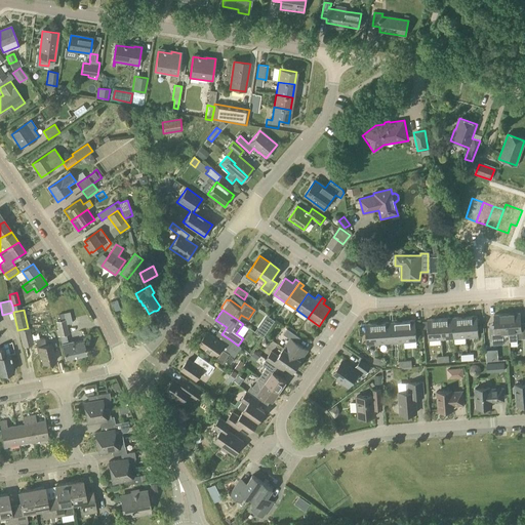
[(72,323),(70,312),(58,315),(61,321),(55,322),(57,330),(56,330),(57,336),(59,336),(66,335),(69,334),(67,324),(72,323)]
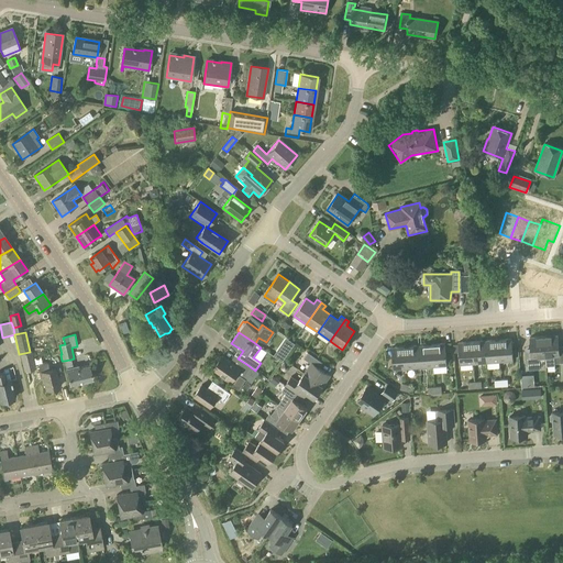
[(543,338),(545,356),(545,366),(554,366),(554,364),(562,363),(562,349),(559,350),(558,337),(543,338)]
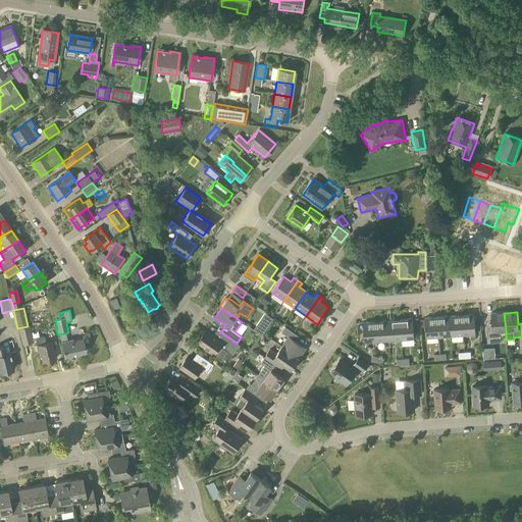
[(500,331),(506,330),(504,313),(491,314),(492,326),(486,327),(487,340),(487,343),(501,342),(500,331)]
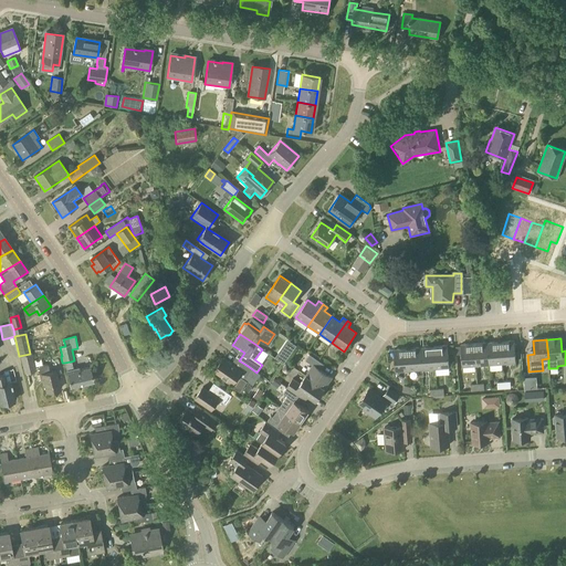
[(501,342),(502,364),(515,363),(514,341),(501,342)]
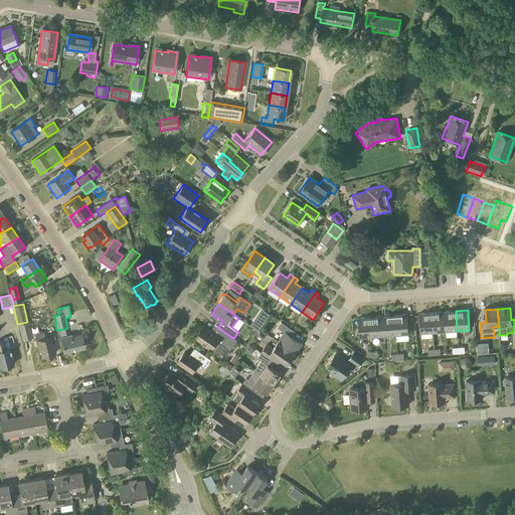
[(445,332),(457,331),(456,311),(444,312),(445,332)]
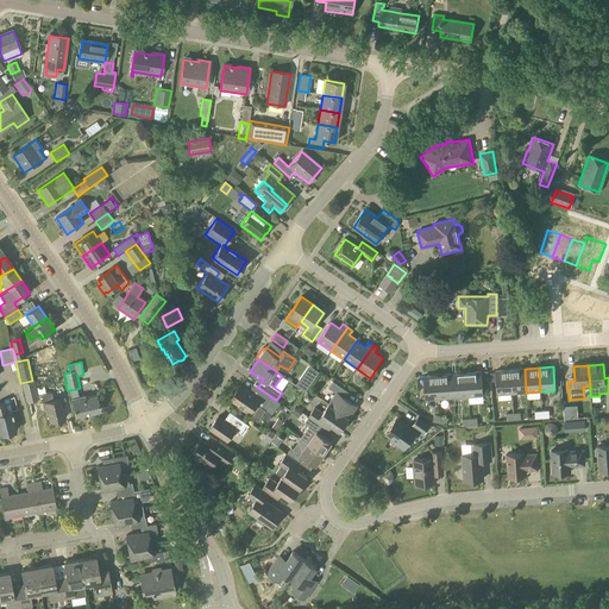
[(512,394),(526,393),(525,369),(510,370),(512,394)]
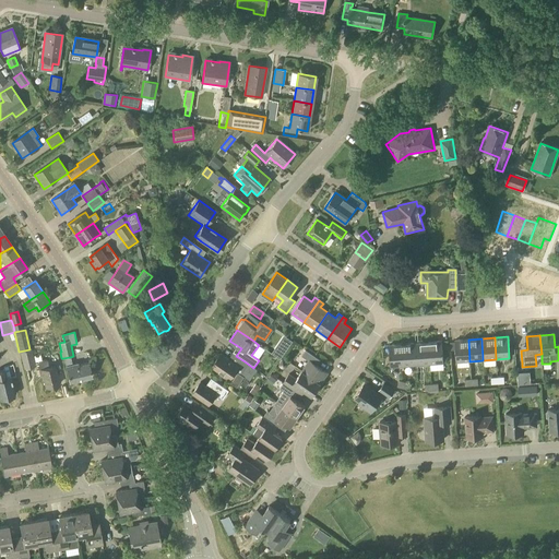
[(456,363),(470,361),(468,340),(454,341),(456,363)]
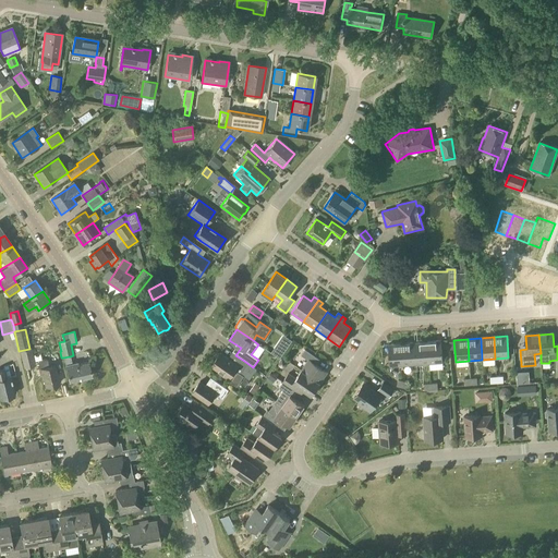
[(427,341),(429,364),(443,363),(441,340),(427,341)]
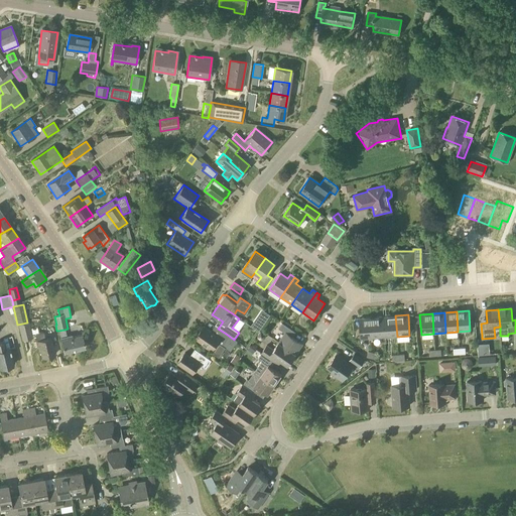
[(385,338),(397,337),(395,315),(383,316),(385,338)]
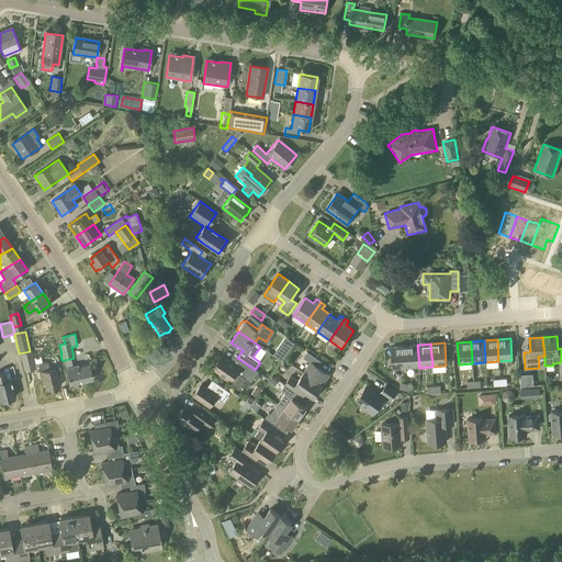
[(406,369),(419,368),(417,345),(404,346),(406,369)]
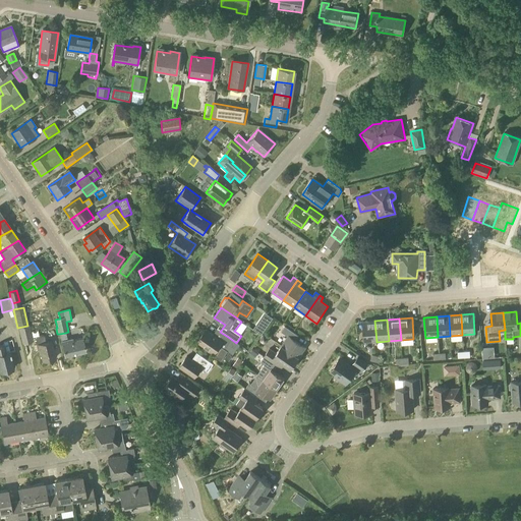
[(363,343),(377,342),(374,321),(362,322),(363,343)]
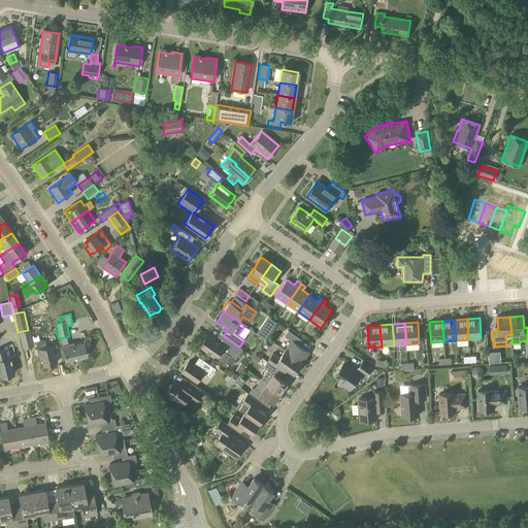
[(284,351),(302,363),(309,352),(299,344),(302,340),(289,331),(285,336),(292,341),(286,350),(285,350),(284,351)]
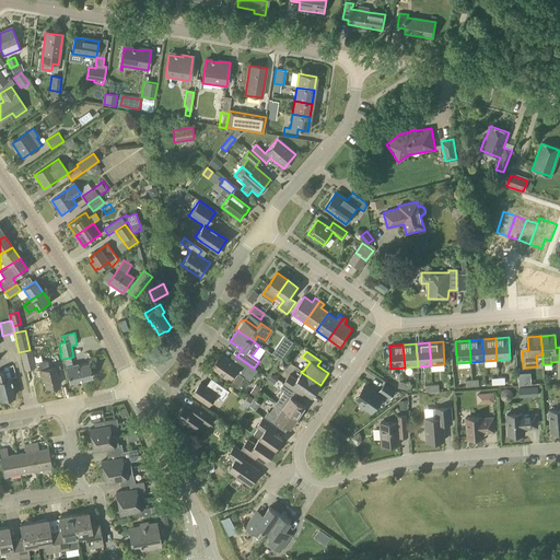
[(257,371),(254,369),(245,362),(241,369),(221,354),(212,368),(230,380),(228,381),(237,388),(244,377),(249,382),(257,371)]
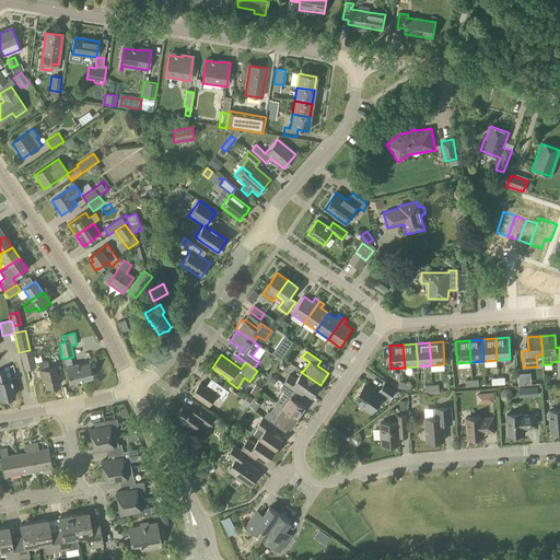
[(69,383),(71,383),(71,384),(79,383),(78,382),(84,381),(83,380),(84,380),(92,377),(89,364),(78,366),(78,364),(73,365),(72,366),(70,358),(63,359),(66,368),(69,383)]
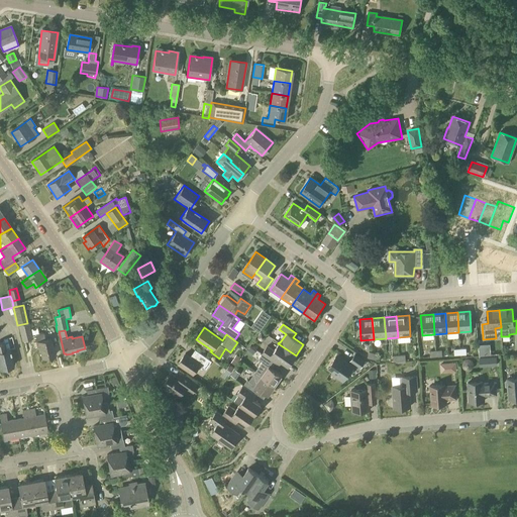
[(44,339),(43,333),(35,335),(39,352),(40,352),(42,358),(55,355),(50,338),(44,339)]
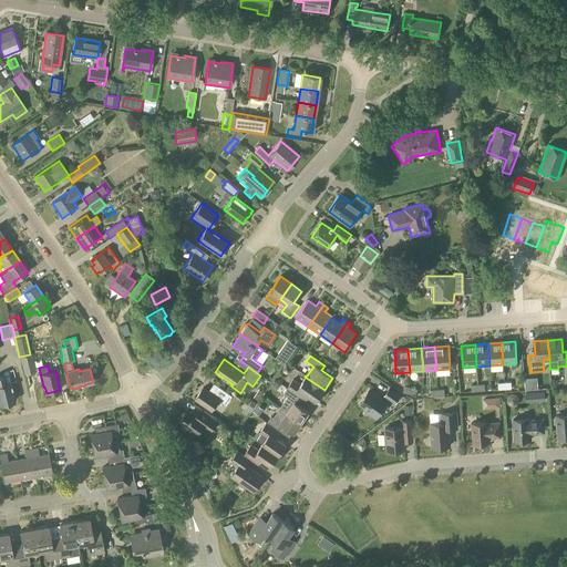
[(436,371),(423,372),(423,380),(436,379),(436,371)]
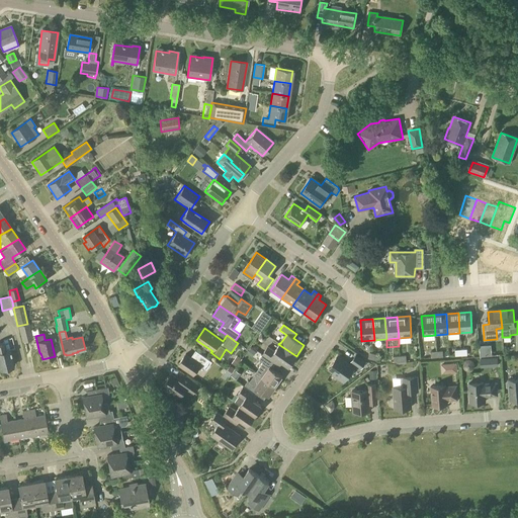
[(5,351),(4,344),(0,344),(0,368),(13,366),(9,350),(5,351)]
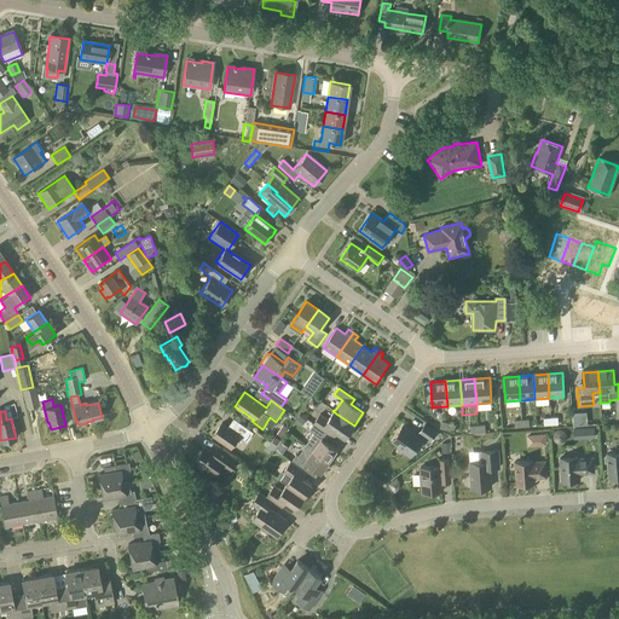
[(345,438),(354,426),(333,411),(328,420),(320,414),(313,424),(330,435),(334,431),(345,438)]
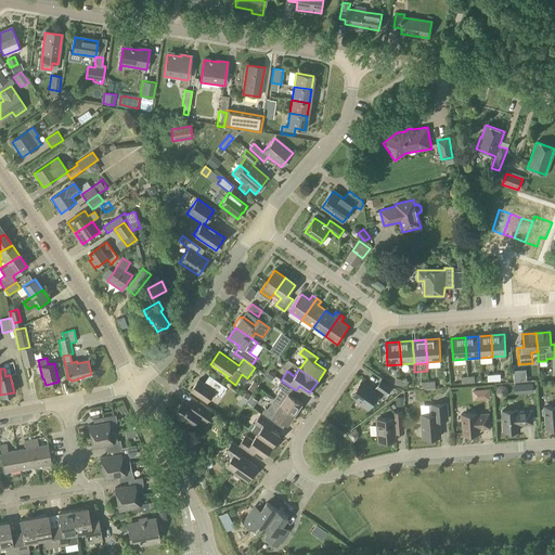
[(228,388),(209,376),(204,384),(198,381),(192,390),(207,401),(215,391),(221,397),(228,388)]
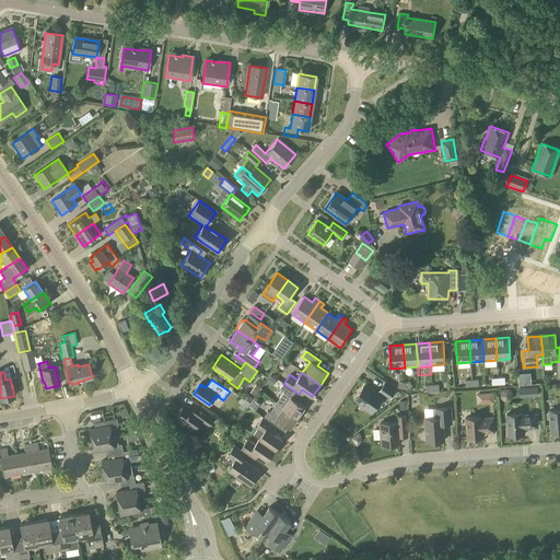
[(389,399),(396,391),(384,383),(378,392),(389,399)]
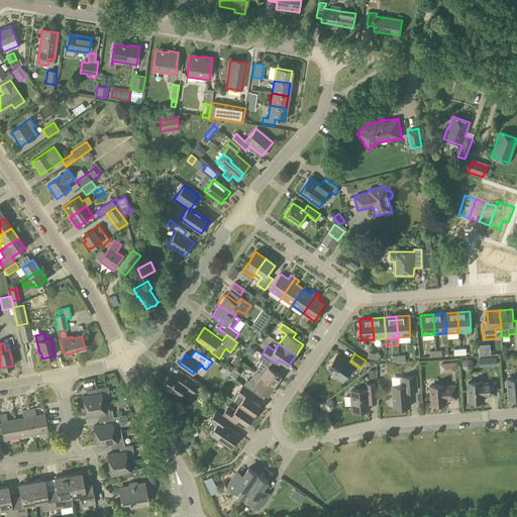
[(254,372),(275,385),(282,376),(271,369),(274,364),(261,354),(257,359),(262,363),(254,372)]
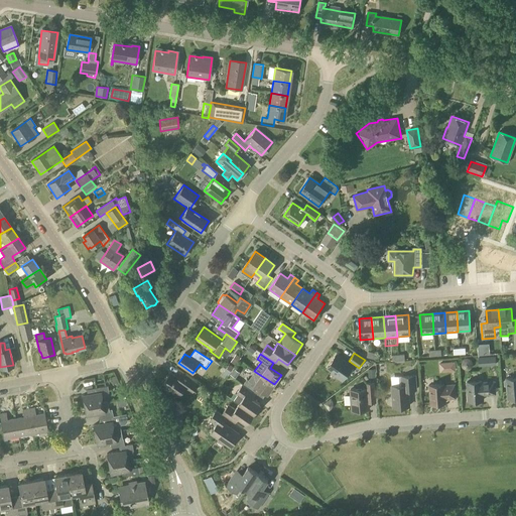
[(342,382),(354,366),(336,354),(326,369),(331,372),(330,374),(342,382)]
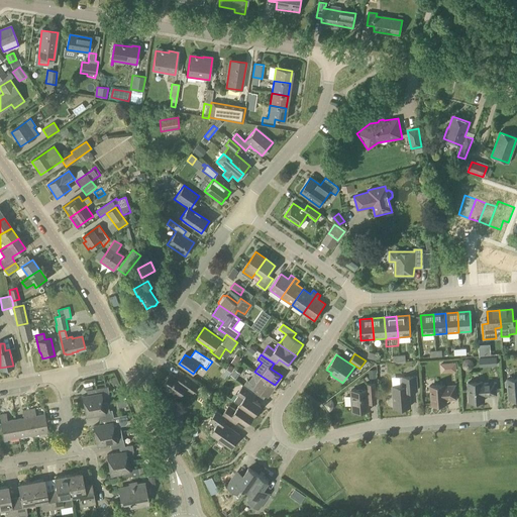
[(480,367),(497,366),(496,356),(479,357),(480,367)]
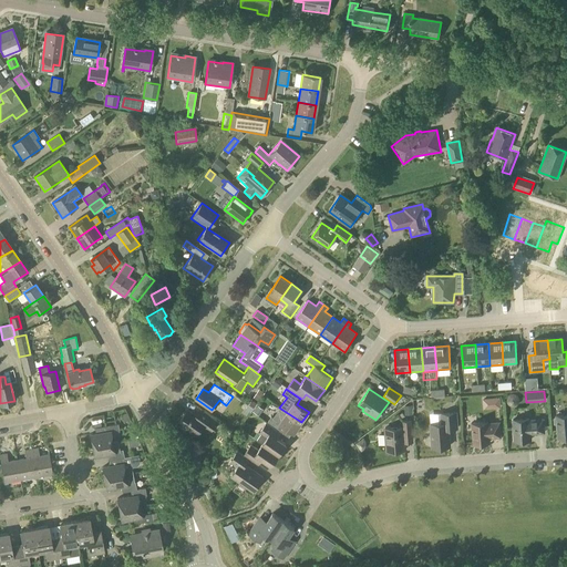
[(500,398),(491,398),(492,409),(501,409),(500,398)]
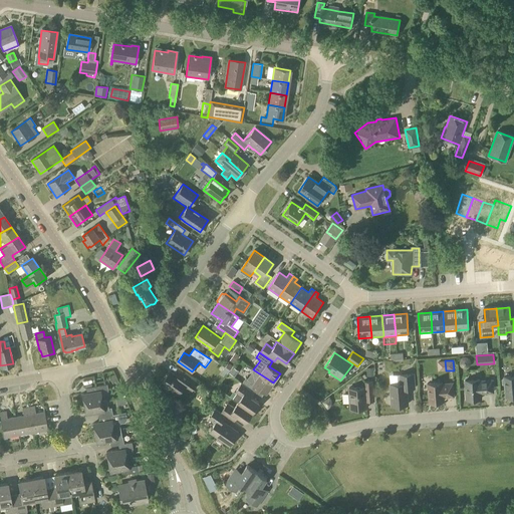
[(227,374),(233,365),(228,362),(219,374),(223,377),(226,373),(227,374)]
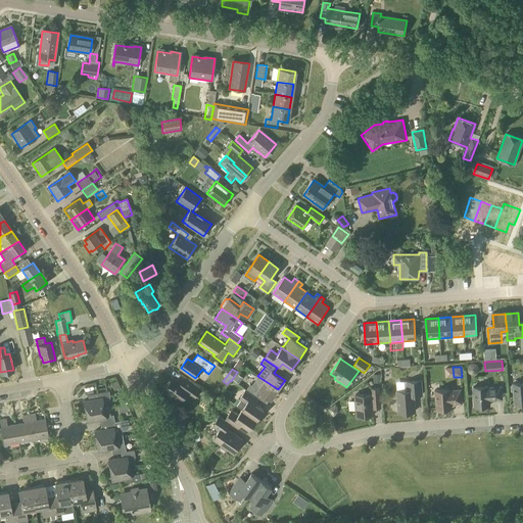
[(271,399),(278,389),(257,376),(253,382),(254,384),(259,388),(258,390),(250,384),(247,389),(257,396),(260,392),(271,399)]
